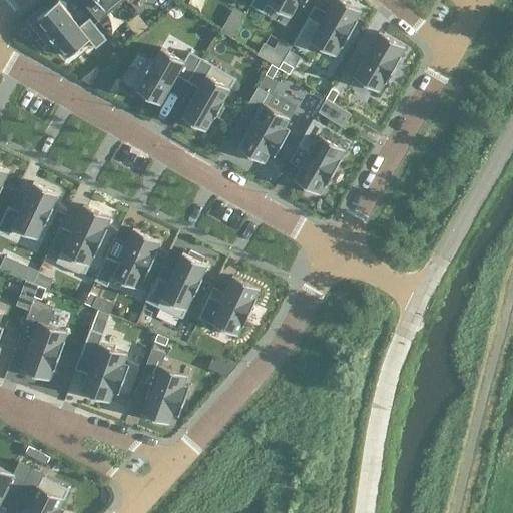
[(127,0),(84,0),(82,1),(98,21),(124,0),(126,0),(129,3),(130,2),(127,0)]
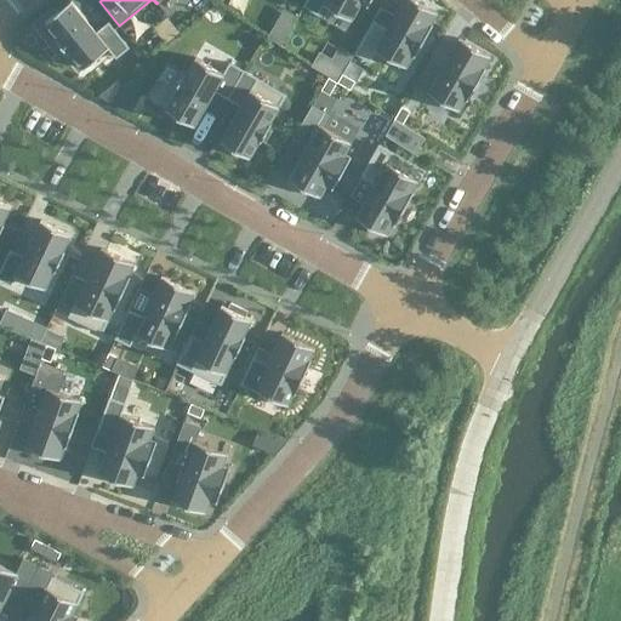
[(307,0),(305,6),(318,13),(324,3),(352,20),(362,3),(368,6),(371,0),(307,0)]
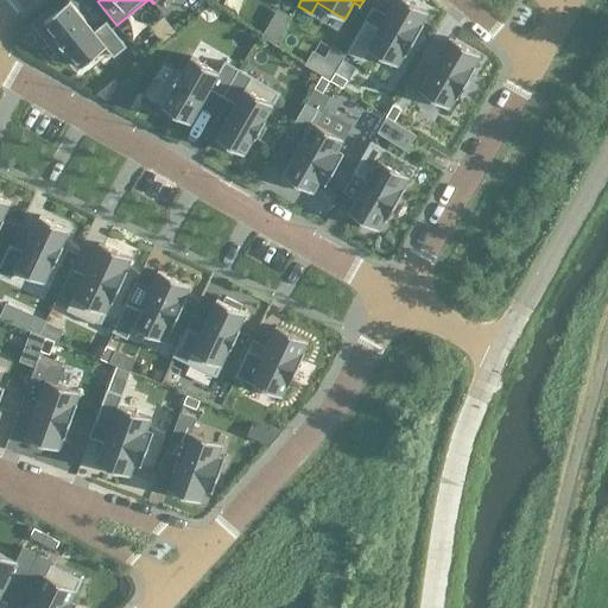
[(366,20),(348,51),(362,59),(368,50),(398,67),(404,55),(406,56),(424,25),(422,24),(429,13),(406,0),(393,0),(378,27),(366,20)]
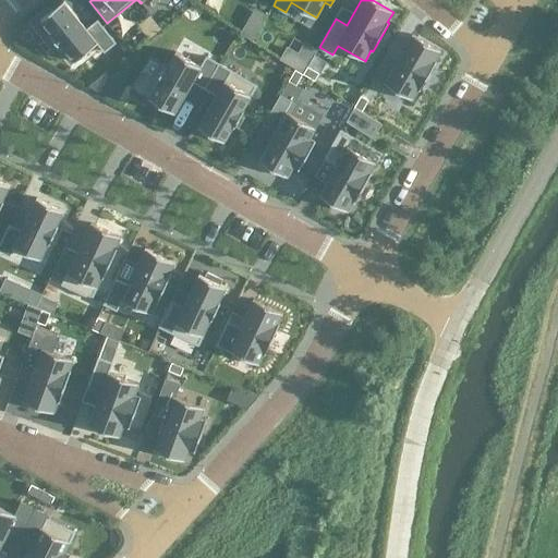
[(64,1),(40,20),(52,34),(50,35),(62,49),(63,48),(74,61),(98,43),(105,50),(116,41),(98,20),(87,29),(64,1)]
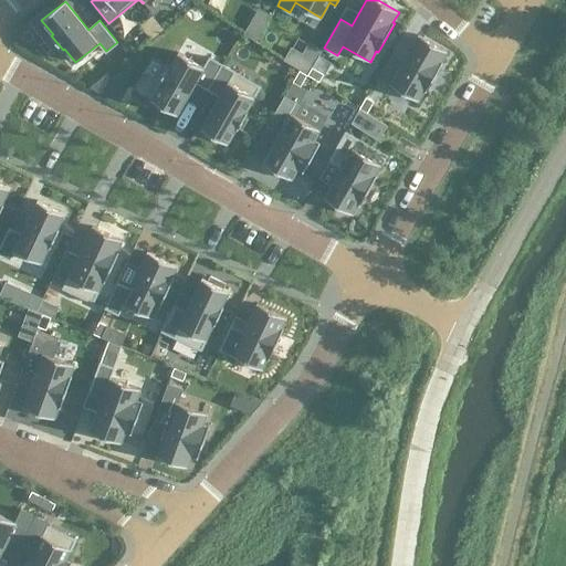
[(245,32),(260,40),(274,12),(260,4),(245,32)]
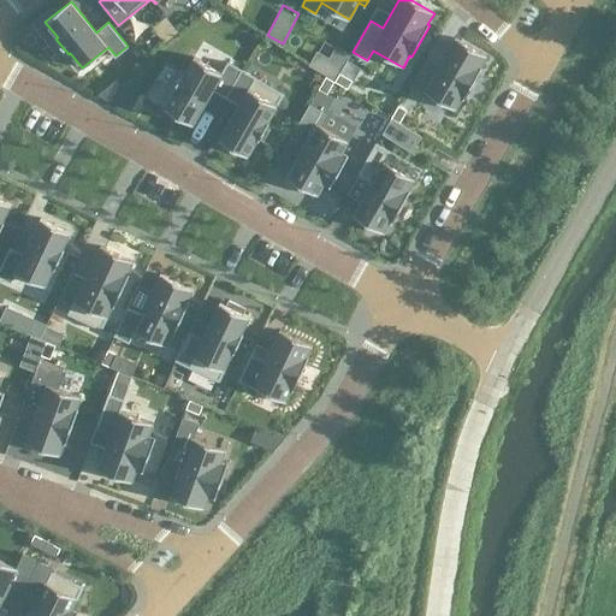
[(455,37),(425,93),(455,112),(462,100),(463,101),(481,69),(479,67),(486,57),(455,37)]
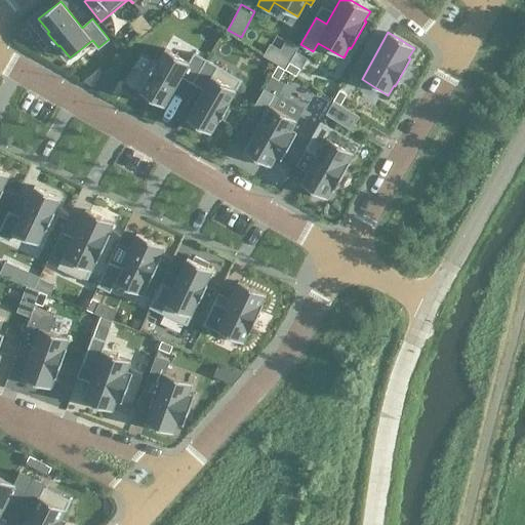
[(149,78),(140,92),(165,107),(182,77),(193,83),(206,59),(195,53),(190,62),(165,48),(157,63),(156,62),(148,77),(149,78)]
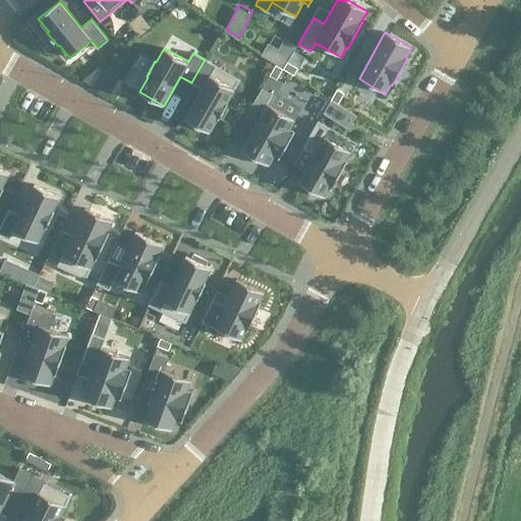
[(302,62),(291,55),(283,69),(294,75),(302,62)]
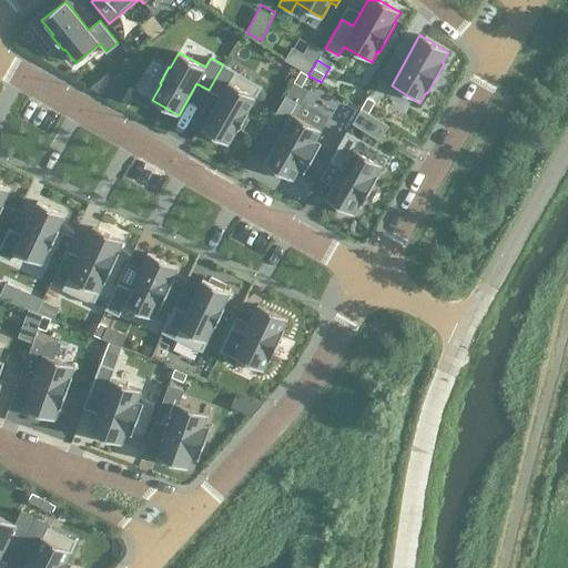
[(219,95),(201,127),(227,142),(236,128),(239,129),(249,112),(246,112),(254,99),(261,87),(232,70),(223,66),(209,90),(219,95)]
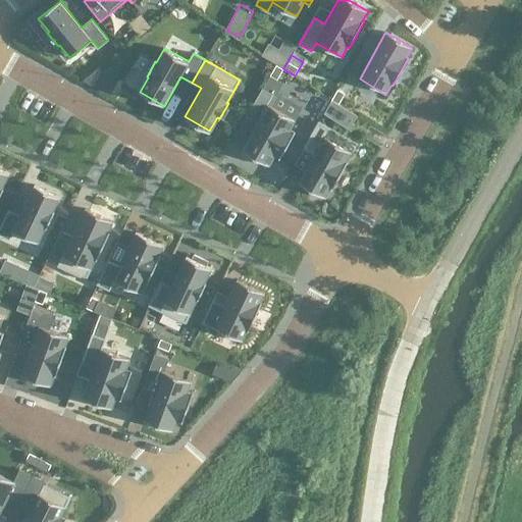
[(283,69),(276,65),(270,75),(277,80),(283,69)]
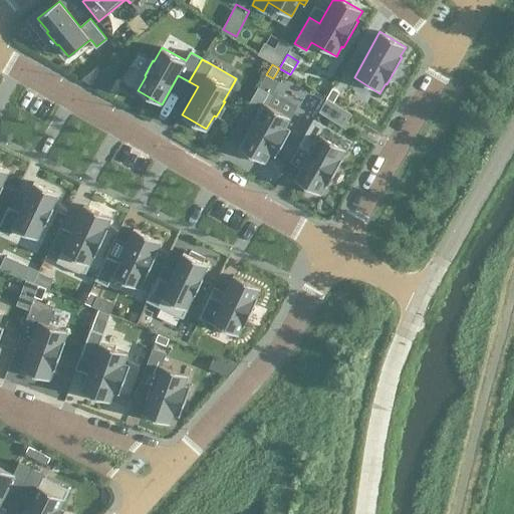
[(87,78),(103,88),(110,77),(93,68),(87,78)]
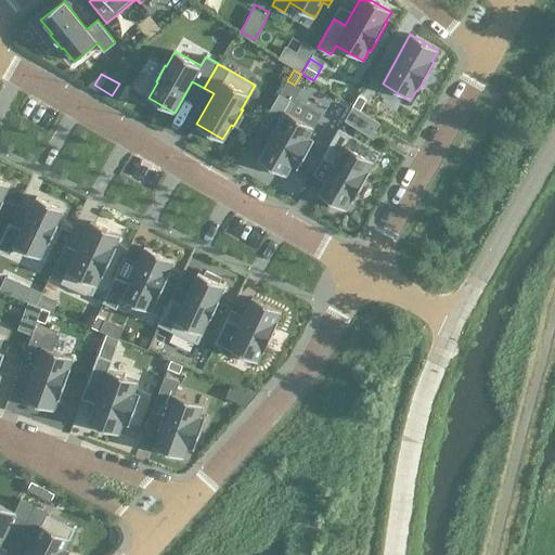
[(274,130),(257,159),(286,177),(292,167),(297,169),(313,141),(307,137),(313,126),(287,112),(293,102),(279,94),(262,124),(274,130)]
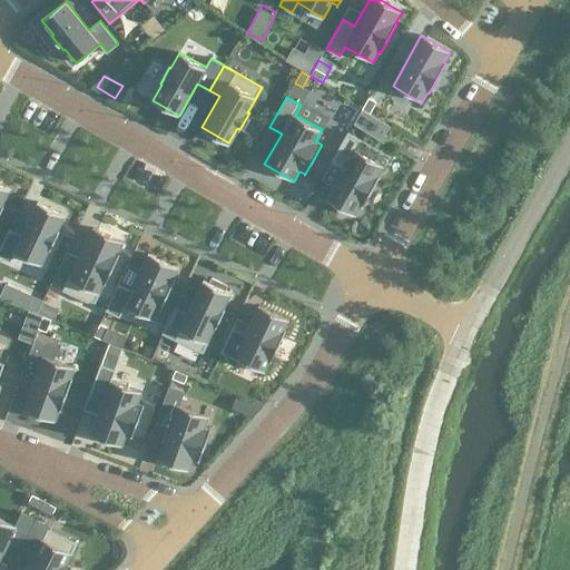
[(369,98),(362,109),(362,110),(370,114),(376,102),(369,98)]
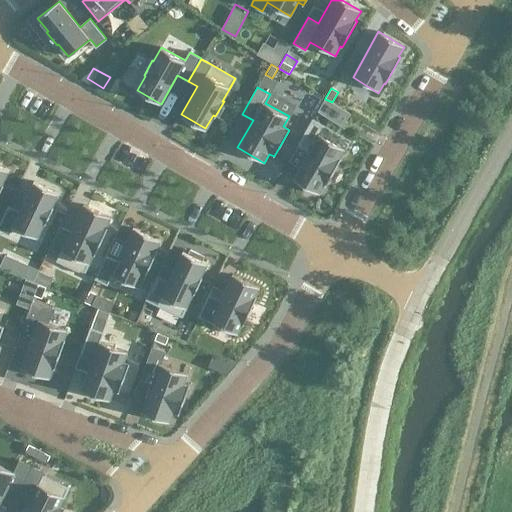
[(350,113),(332,102),(325,99),(318,111),(342,126),(350,113)]
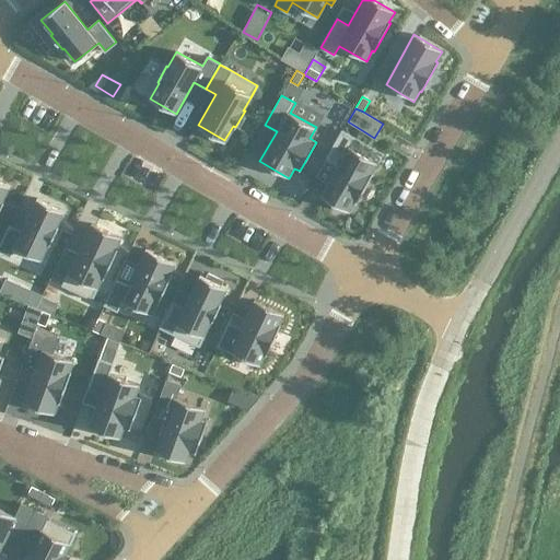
[(337,165),(319,196),(349,212),(354,202),(357,203),(373,174),(371,174),(377,163),(350,148),(356,138),(342,130),(326,159),(337,165)]
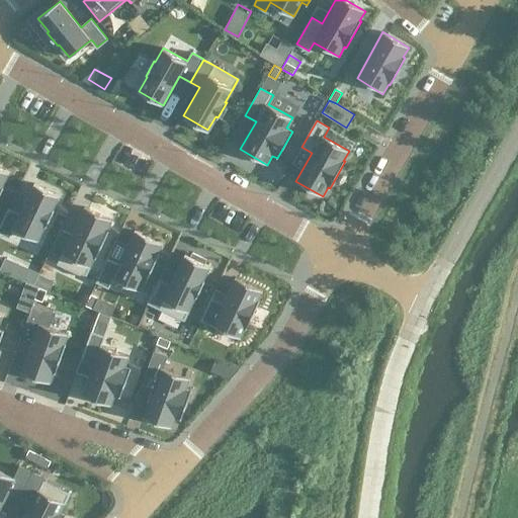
[(0,194),(4,187),(2,186),(9,171),(0,166),(0,194)]
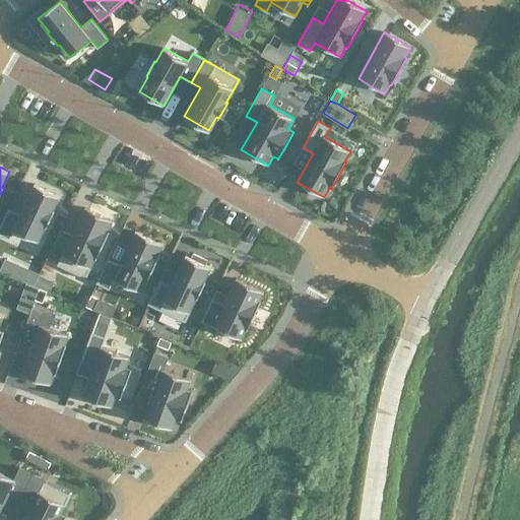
[(53,211),(59,196),(35,184),(20,215),(9,210),(0,230),(0,235),(9,240),(14,231),(39,243),(45,228),(47,229),(54,211),(53,211)]
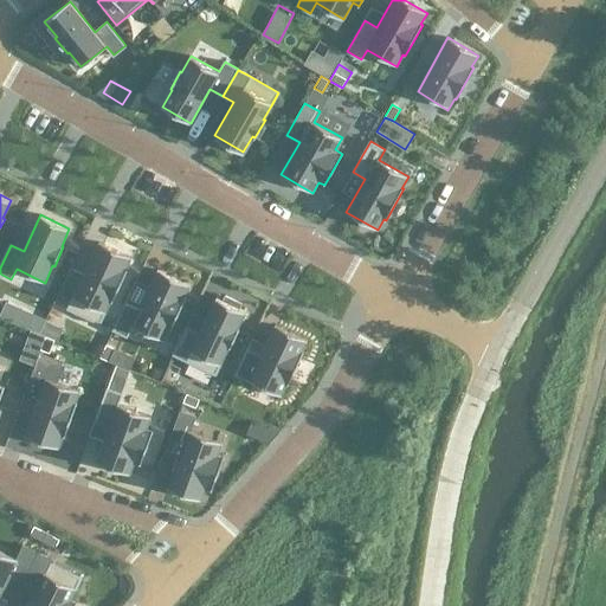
[(71,268),(58,294),(72,300),(68,309),(100,324),(110,302),(113,302),(115,296),(128,270),(126,269),(131,257),(100,242),(84,275),(71,268)]
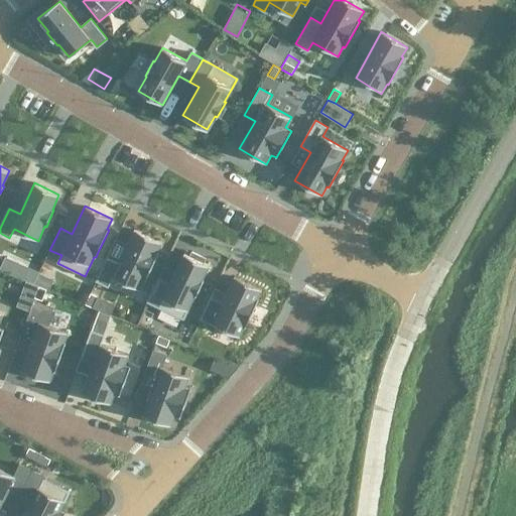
[(107,257),(96,280),(108,286),(112,277),(139,290),(144,280),(145,281),(158,253),(157,252),(162,243),(134,230),(119,262),(107,257)]
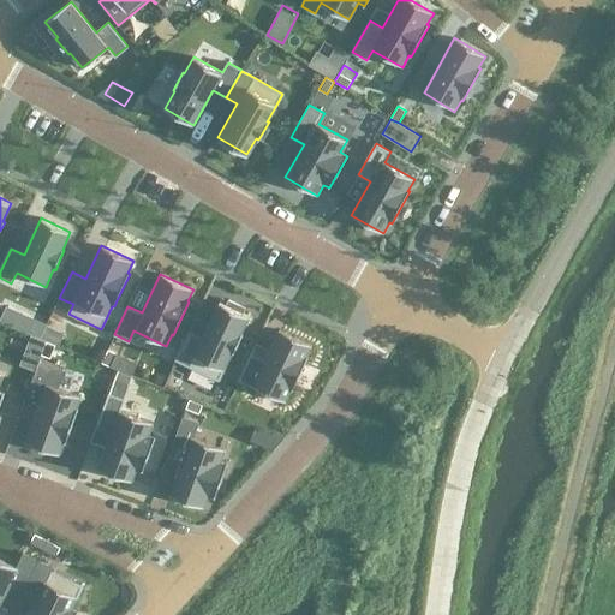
[(189,332),(175,359),(219,381),(233,352),(234,352),(243,334),(242,334),(250,316),(243,312),(245,308),(228,300),(226,304),(220,302),(202,338),(189,332)]
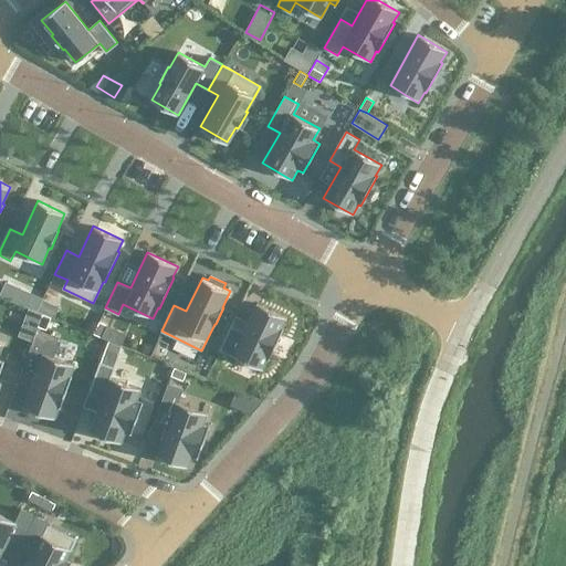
[(286,316),(255,303),(243,331),(230,325),(219,349),(263,369),(268,359),(269,359),(283,329),(281,328),(286,316)]
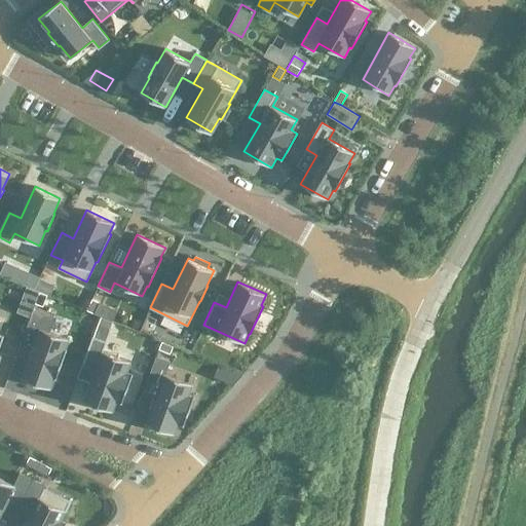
[(47,295),(40,292),(35,303),(43,306),(47,295)]
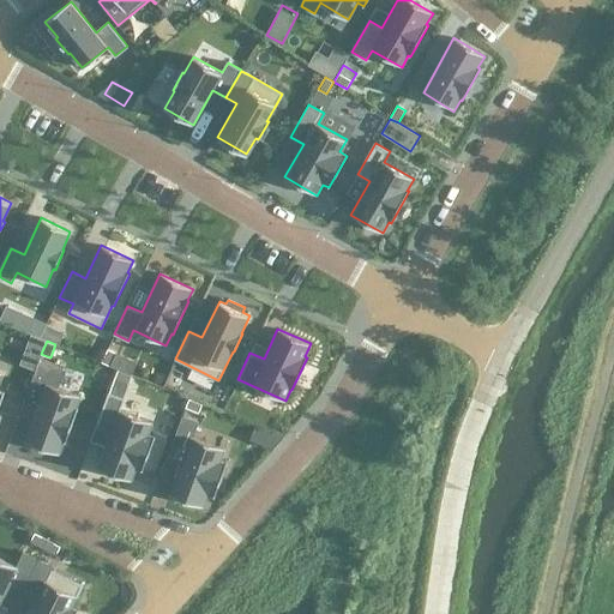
[(116,353),(108,349),(101,362),(110,366),(116,353)]
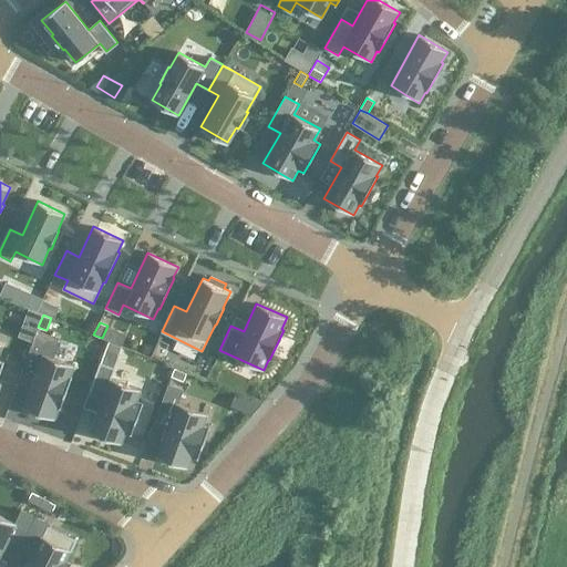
[(105,350),(117,354),(121,347),(109,341),(105,350)]
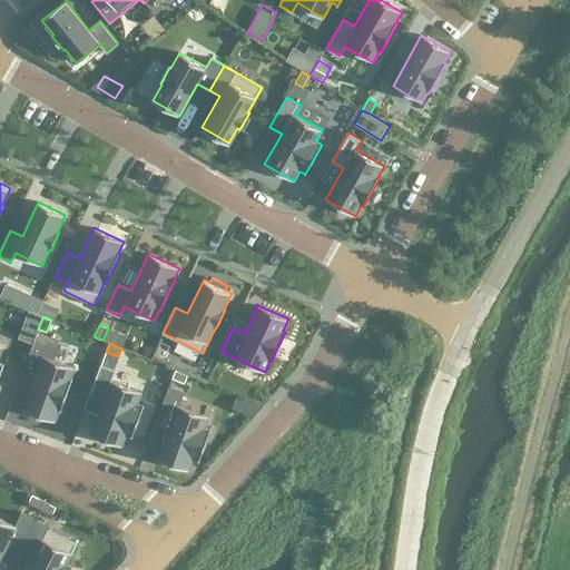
[(43,356),(23,411),(55,422),(59,411),(61,411),(72,380),(71,379),(75,367),(43,356)]
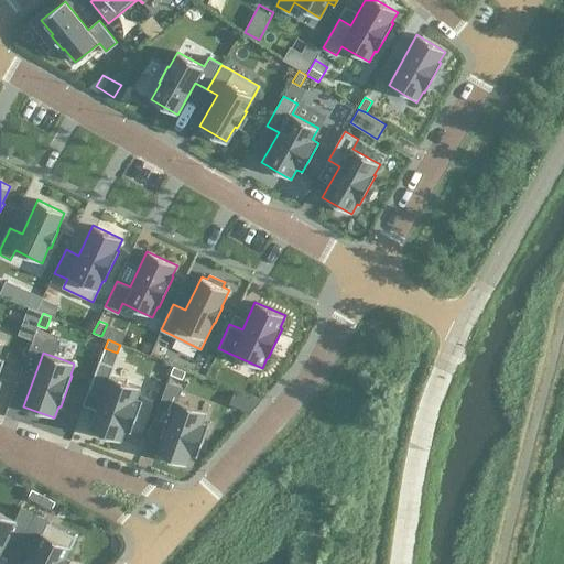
[(100,361),(88,394),(100,399),(89,431),(121,442),(125,431),(131,433),(142,401),(137,399),(141,388),(109,377),(114,366),(100,361)]
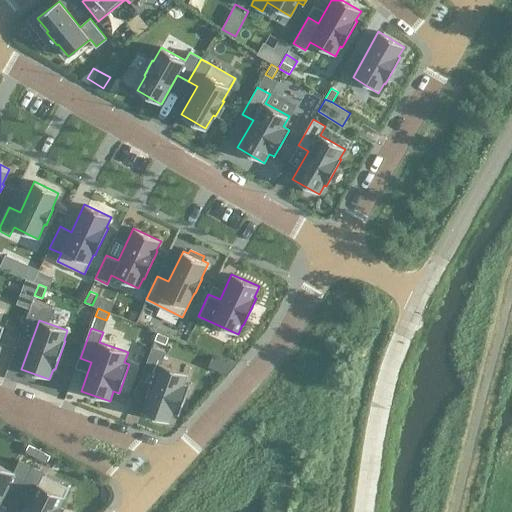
[(166,344),(169,337),(157,332),(154,340),(166,344)]
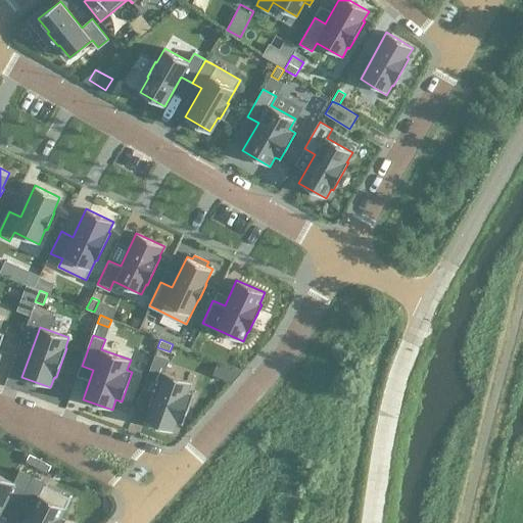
[(155,354),(142,389),(154,394),(144,422),(174,432),(177,422),(183,424),(193,395),(188,392),(192,382),(164,372),(169,360),(155,354)]
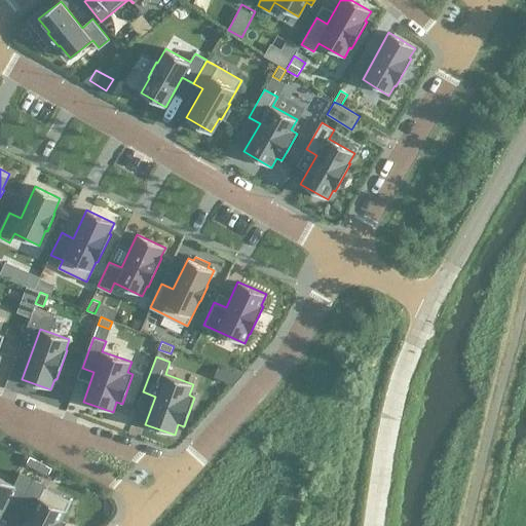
[(30,456),(26,463),(37,470),(41,462),(30,456)]
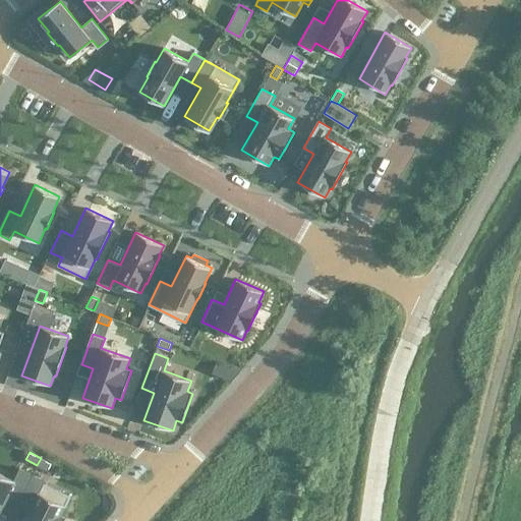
[(41,458),(37,465),(48,471),(51,464),(41,458)]
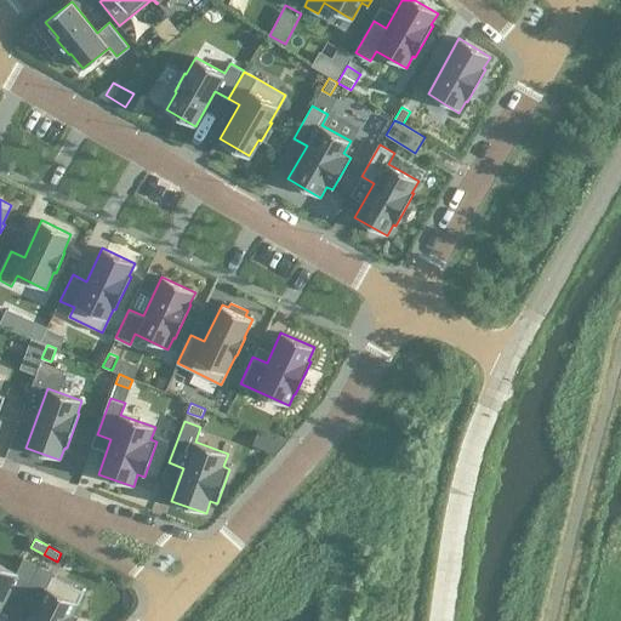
[(0,609),(6,598),(20,604),(38,565),(23,558),(16,571),(0,563),(0,609)]
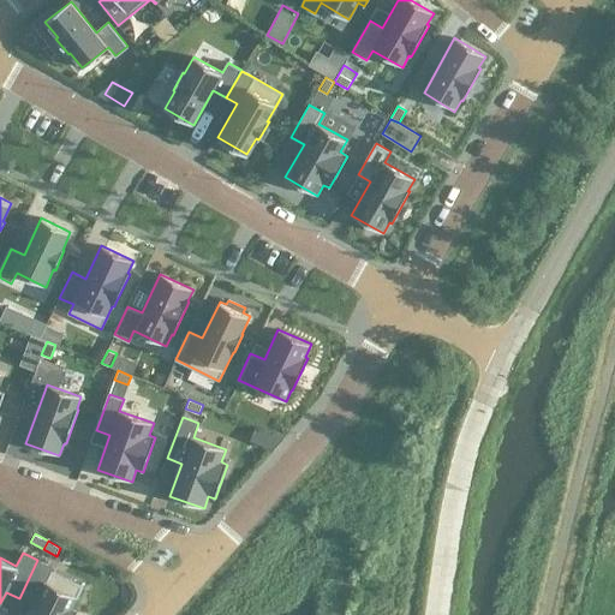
[(54,568),(37,560),(19,598),(33,605),(27,614),(76,614),(78,611),(71,608),(83,586),(53,571),(54,568)]
